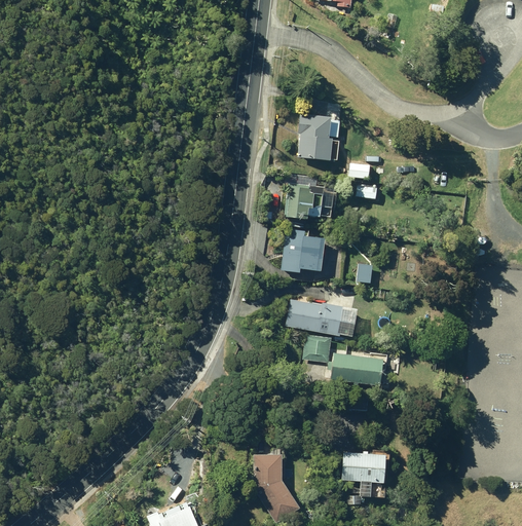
[(322,0),(323,1),(339,3),(338,8),(352,10),(353,0),(322,0)]
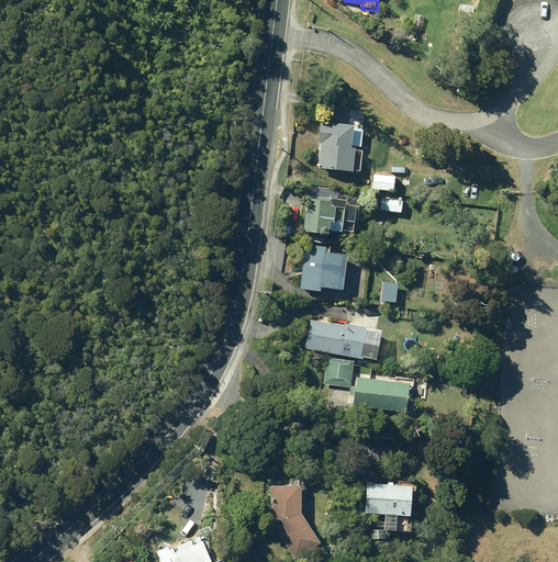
[(462,21),(476,23),(478,8),(465,6),(462,21)]
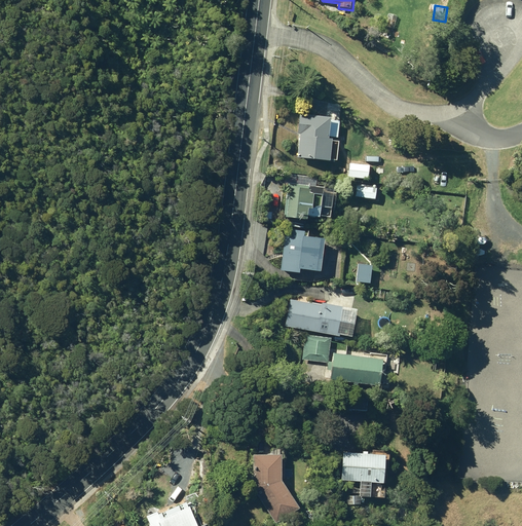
[(342,120),(330,119),(330,116),(301,114),(299,134),(301,135),(299,157),(329,159),(332,137),(341,137),(342,120)]
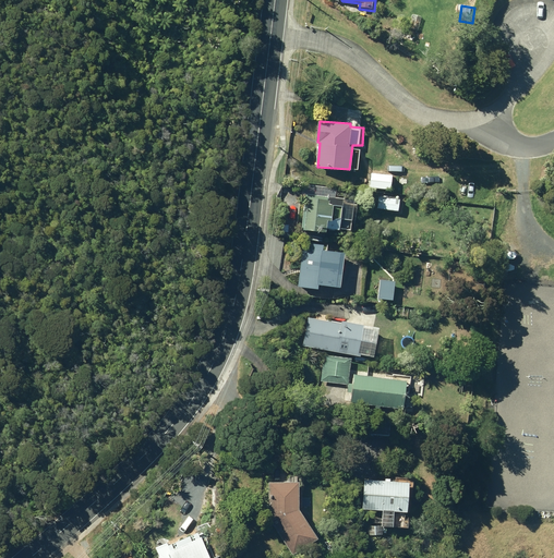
[(371,186),(393,189),(395,174),(372,172),(371,186)]
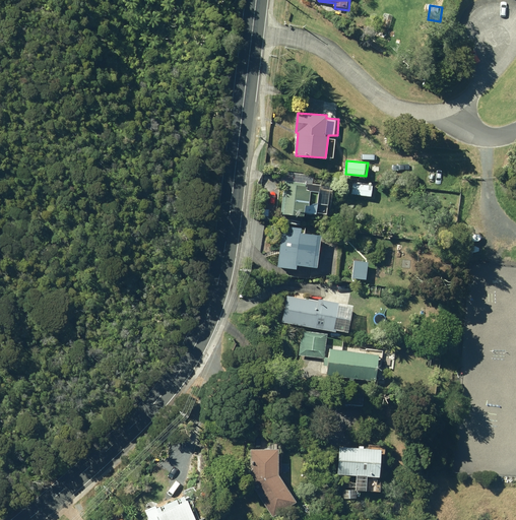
[(326,214),(329,189),(318,187),(319,184),(285,180),(281,213),(304,216),(304,212),(316,213),(316,212),(326,214)]
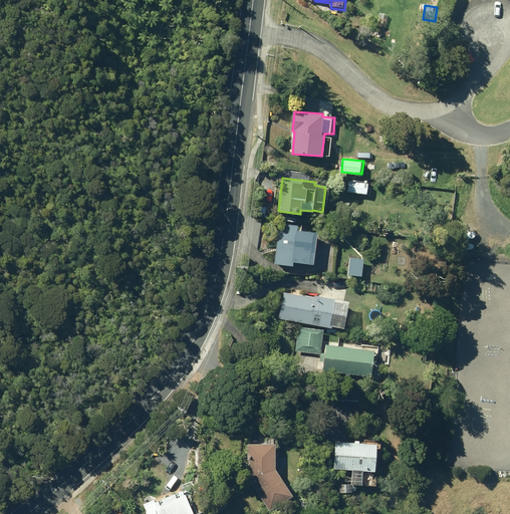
[(349,192),(369,194),(370,184),(350,181),(349,192)]
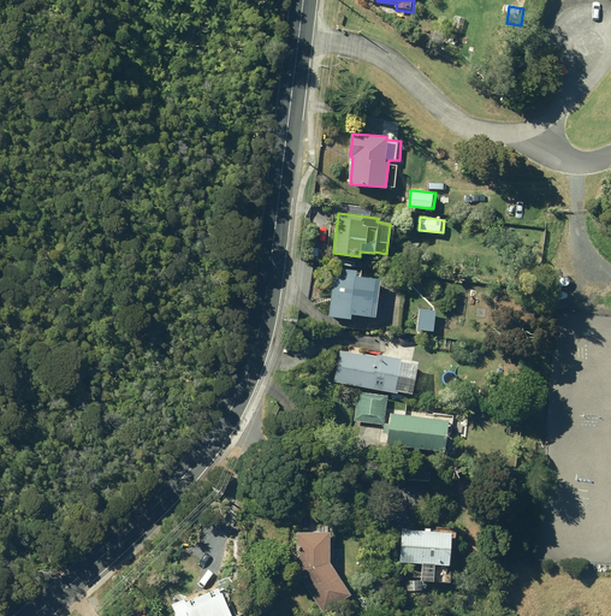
[(353,320),(354,314),(375,317),(380,279),(357,276),(359,270),(336,267),(330,317),(353,320)]
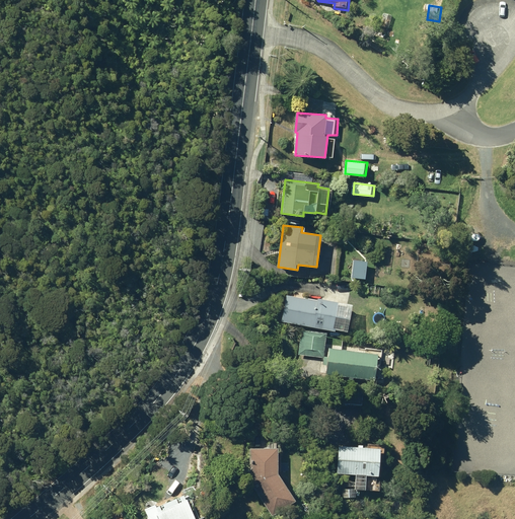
[(355,277),(366,277),(367,262),(357,261),(355,277)]
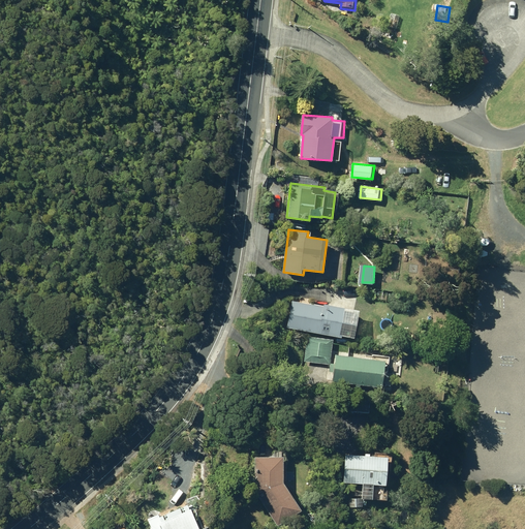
[(358,311),(323,304),(322,306),(292,301),(287,328),(341,338),(341,336),(352,338),(358,311)]
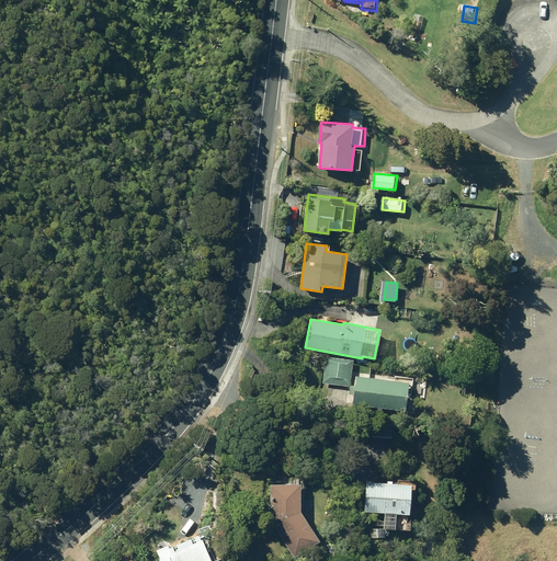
[(326,382),(351,386),(354,361),(329,357),(326,382)]
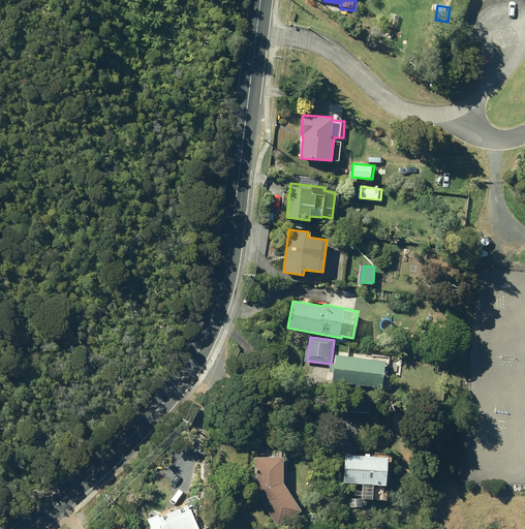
[(381,386),(384,361),(337,354),(336,365),(332,364),(331,371),(335,371),(334,381),(381,386)]
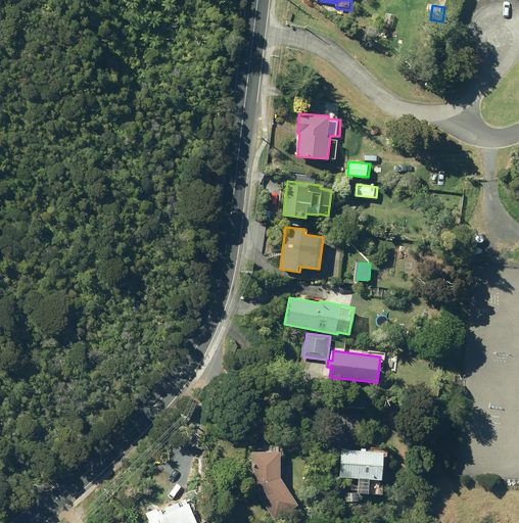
[(380,479),(381,452),(342,449),(340,477),(358,478),(358,493),(368,494),(369,478),(380,479)]
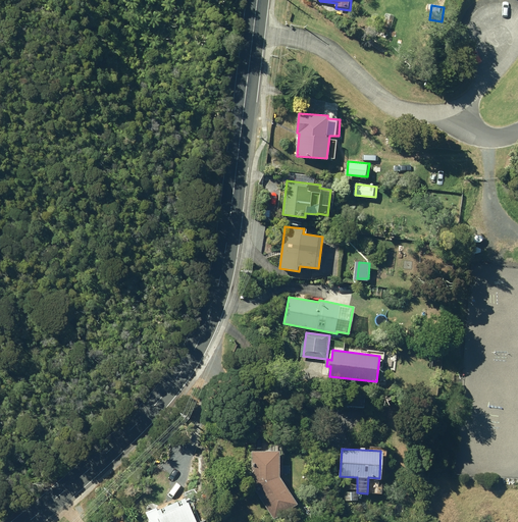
[(253,484),(275,520),(298,505),(278,476),(277,451),(252,451),(253,484)]
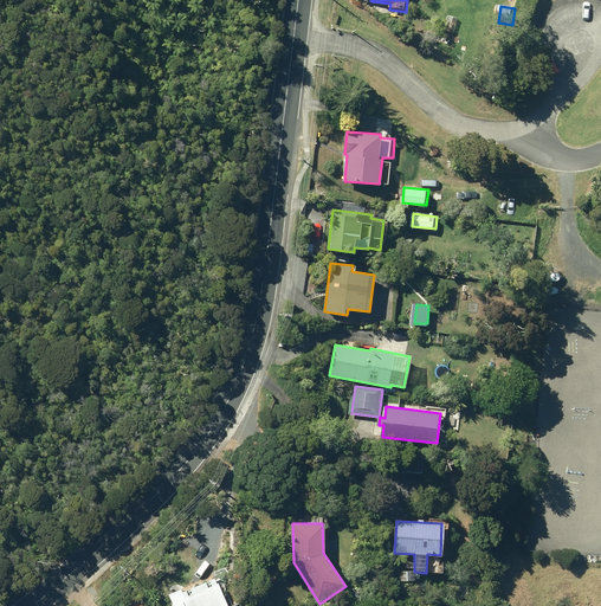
[(227,605),(218,582),(214,584),(212,579),(179,593),(183,605),(227,605)]
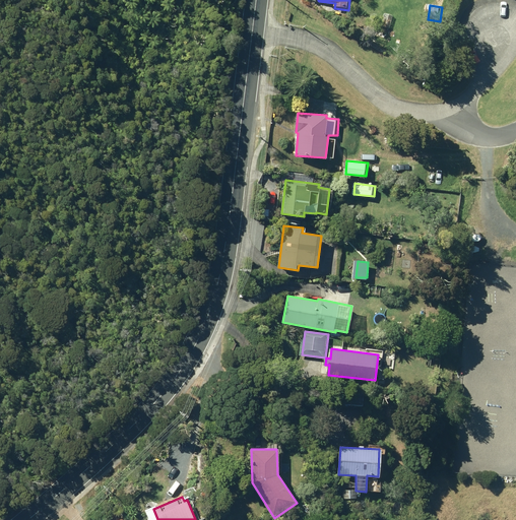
All buildings are outlined.
